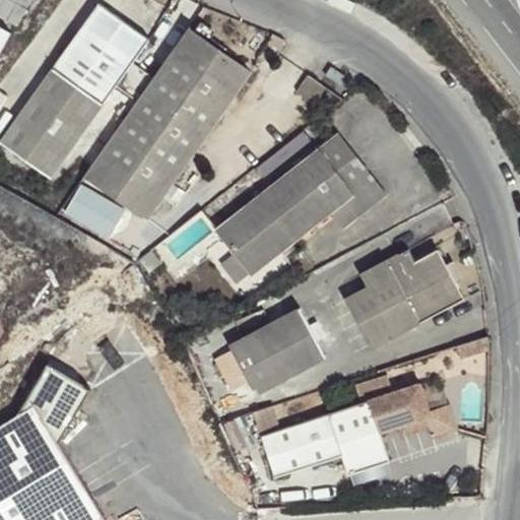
[(31,0),(0,0),(0,16),(17,26),(31,0)]
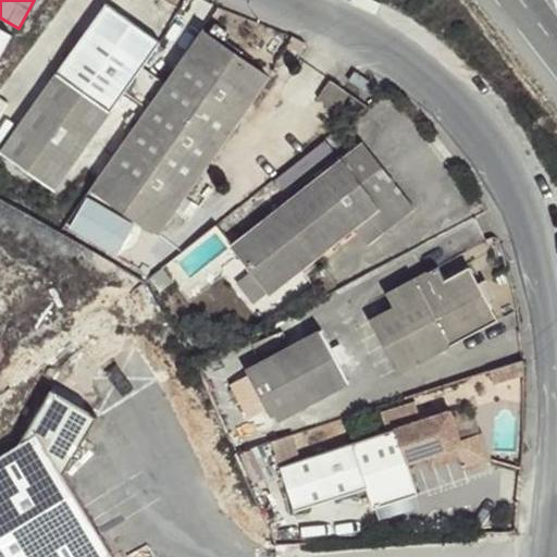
[(161,42),(107,3),(1,153),(54,192),(161,42)]
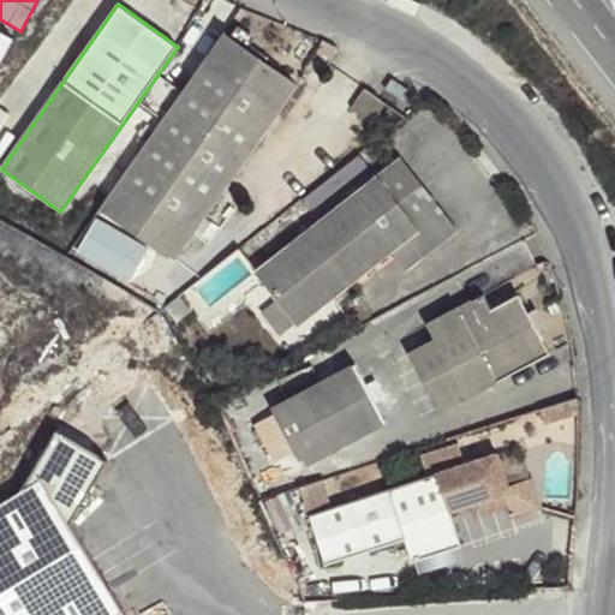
[(0,64),(15,40),(0,31),(0,64)]
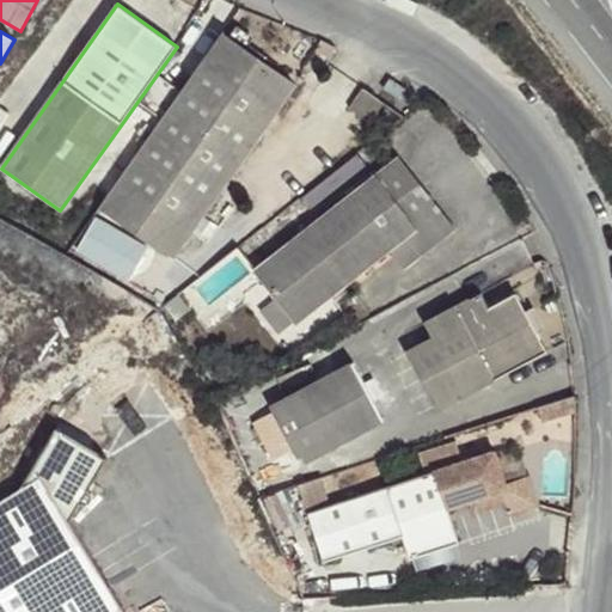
[(221,32),(98,208),(172,259),(295,84),(221,32)]
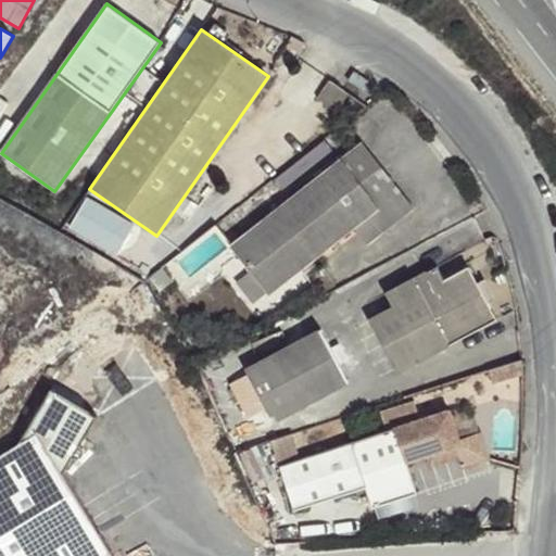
[(368,80),(355,72),(349,80),(362,90),(368,80)]
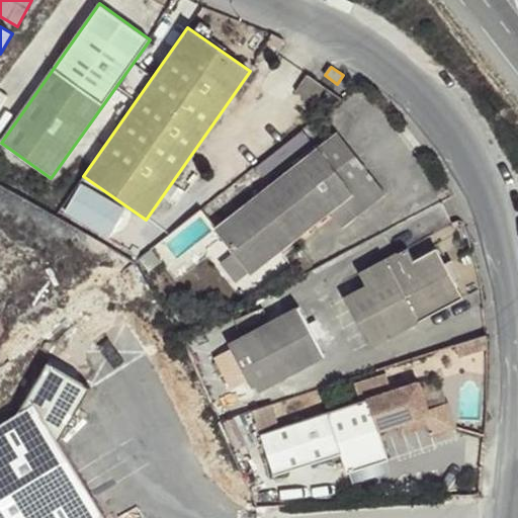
[(352,193),(372,177),(338,134),(318,149),(352,193)]
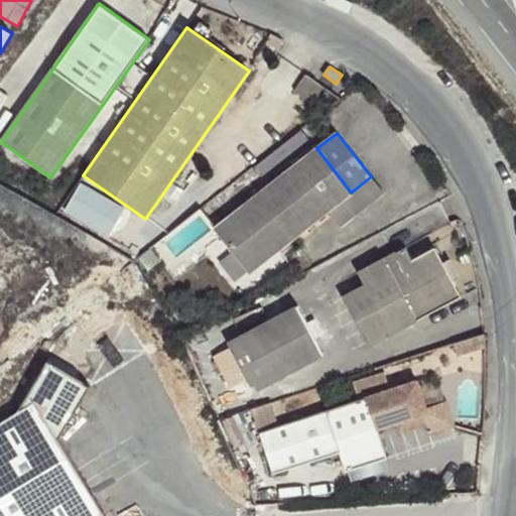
[(219,262),(235,282),(329,210),(341,226),(384,192),(371,176),(351,192),(316,148),(215,228),(233,251),(219,262)]
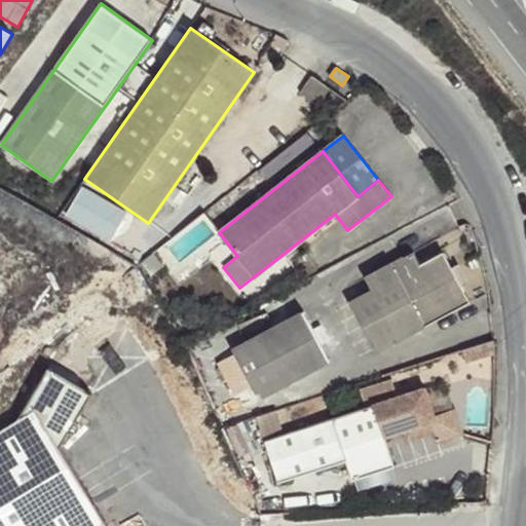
[(213,218),(165,238),(177,265),(224,245),(213,218)]
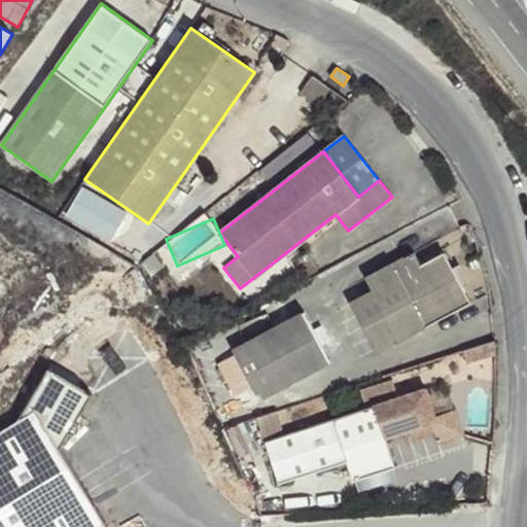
[(350,302),(377,352),(470,303),(445,253),(421,266),(414,253),(393,265),(392,262),(366,277),(373,290),(350,302)]
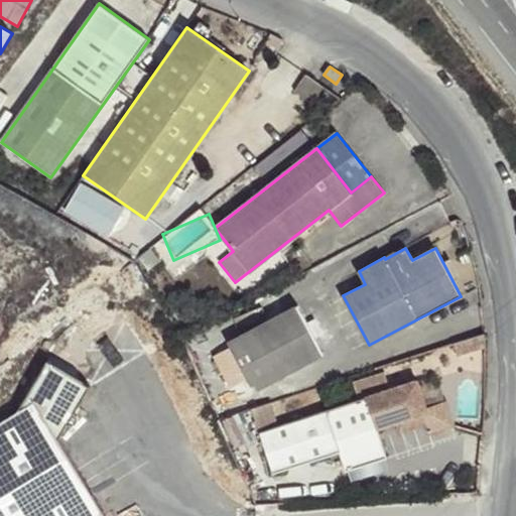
[(301,311),(291,308),(229,343),(250,381),(268,371),(274,382),(317,358),(320,348),(301,311)]
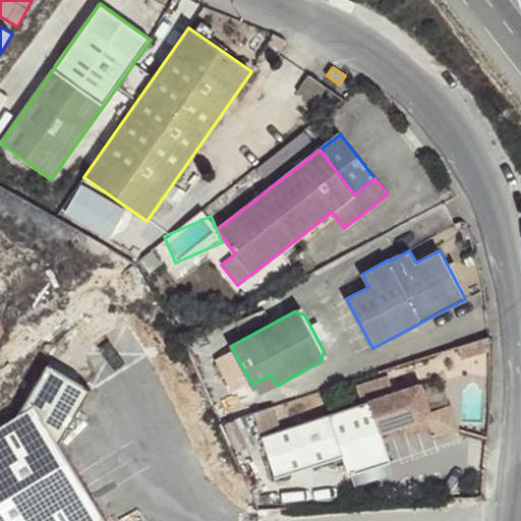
[(489,350),(489,337),(457,347),(461,360),(489,350)]
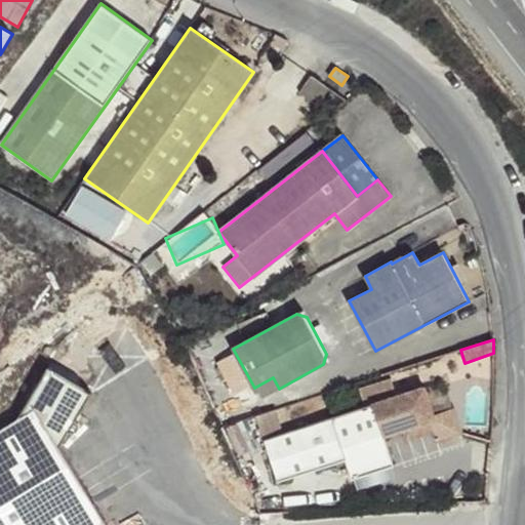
[(91,394),(48,368),(16,420),(0,430),(0,524),(107,524),(59,447),(69,431),(75,432),(79,429),(79,425),(79,423),(76,419),(91,394)]
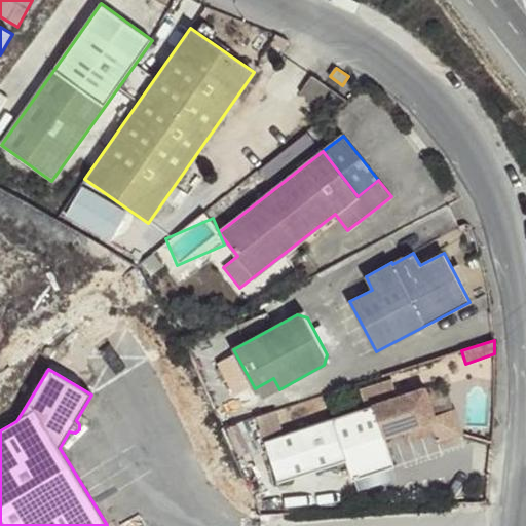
[(255,388),(261,400),(279,389),(273,378),(255,388)]
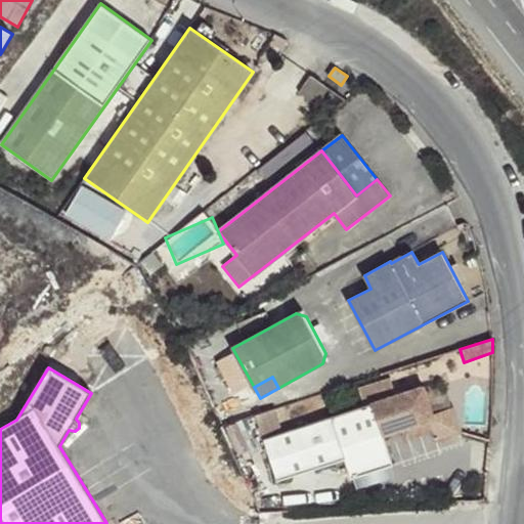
[(345,459),(351,478),(393,464),(383,435),(434,418),(424,387),(263,439),(276,481),(345,459)]
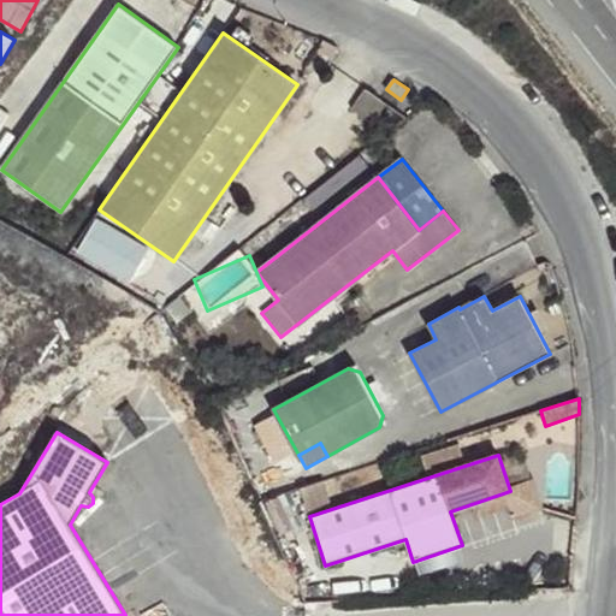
[(510,491),(504,493),(511,516),(542,507),(532,478),(508,485),(510,491)]
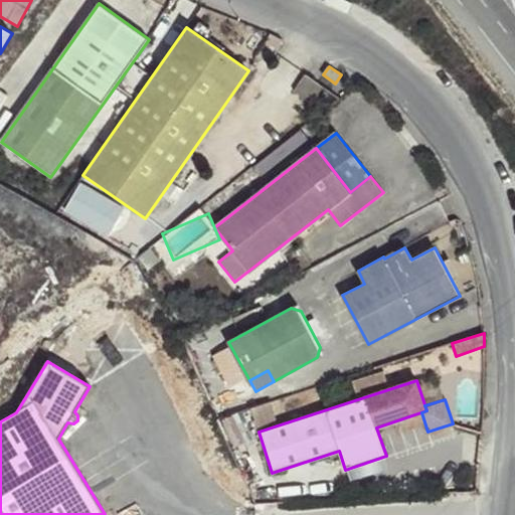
[(398,430),(424,421),(421,412),(396,421),(398,430)]
